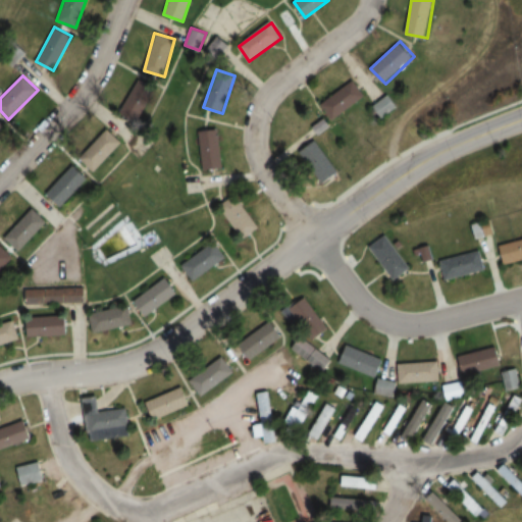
[(119,110),(137,122),(158,91),(141,80),(119,110)]
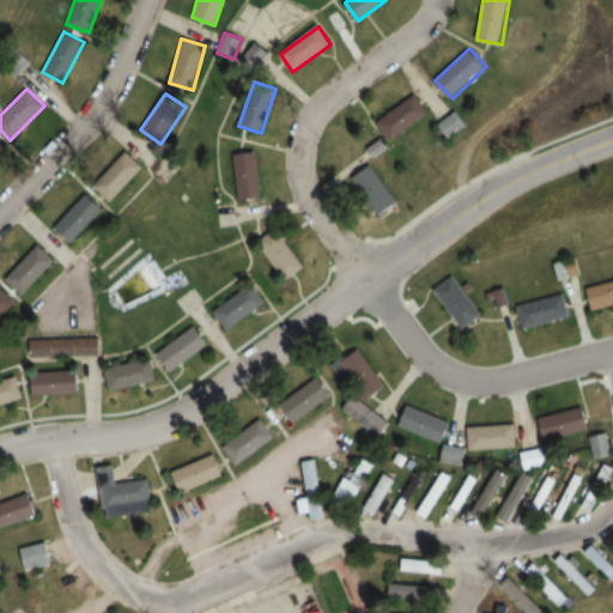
[(378,122),(393,141),(430,114),(416,95),(378,122)]
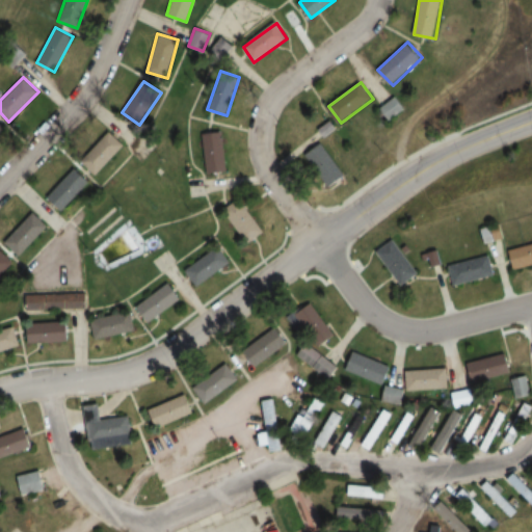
[(407,107),(398,95),(379,108),(389,121),(407,107)]
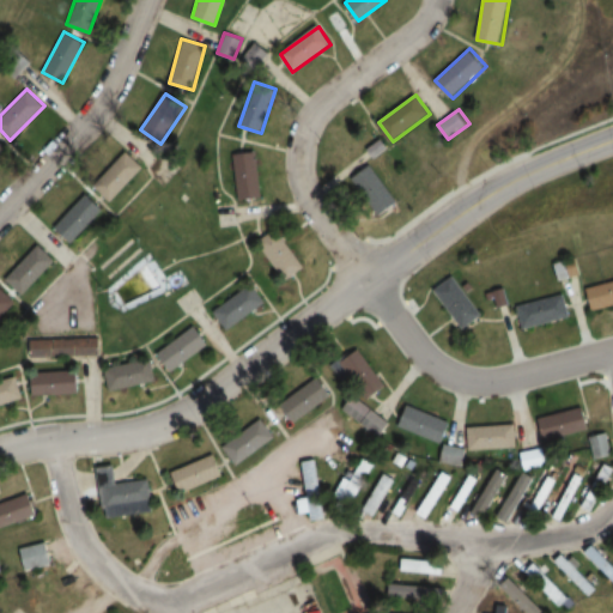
[(110,202),(143,167),(125,150),(91,186),(110,202)]
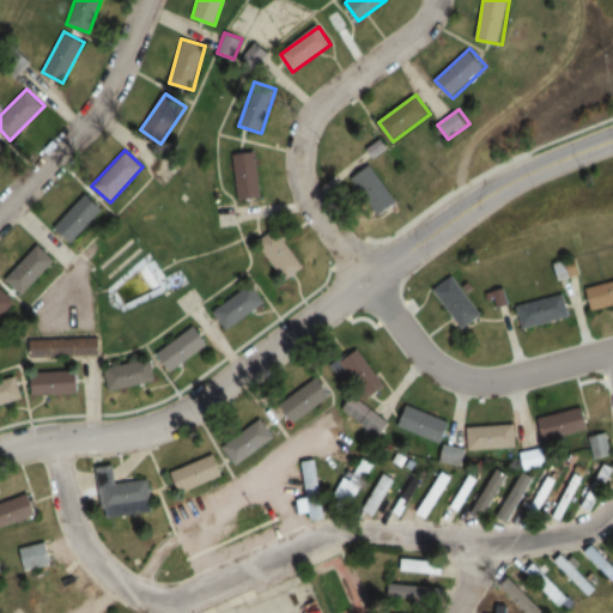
[(236,200),(260,198),(256,152),(232,153),(236,200)]
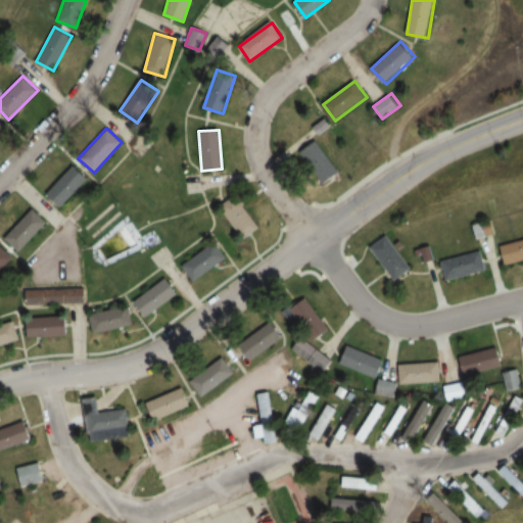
[(339,171),(317,141),(302,153),(325,182),(339,171)]
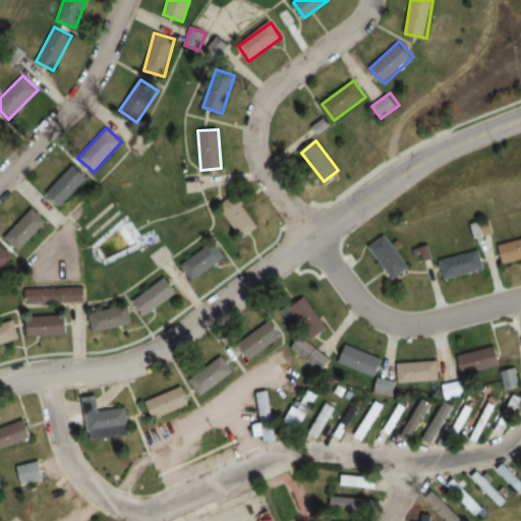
[(89,179),(74,165),(46,192),(60,207),(89,179)]
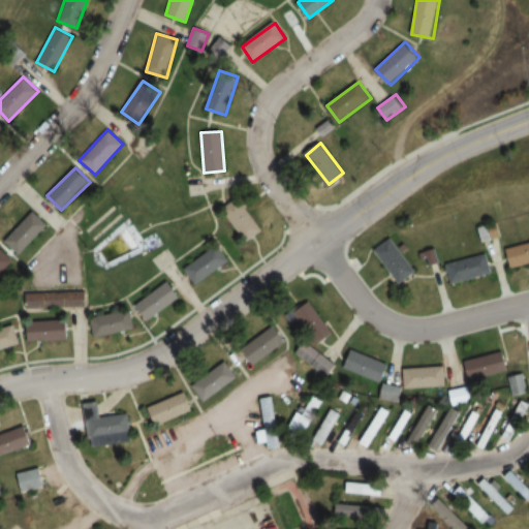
[(262,230),(238,196),(221,208),(246,242),(262,230)]
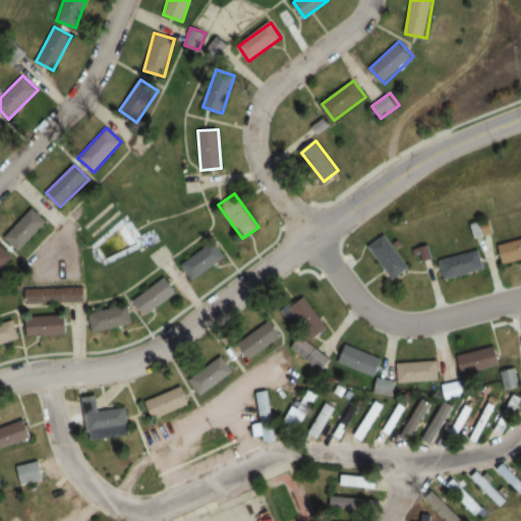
[(47,223),(33,208),(3,237),(18,251),(47,223)]
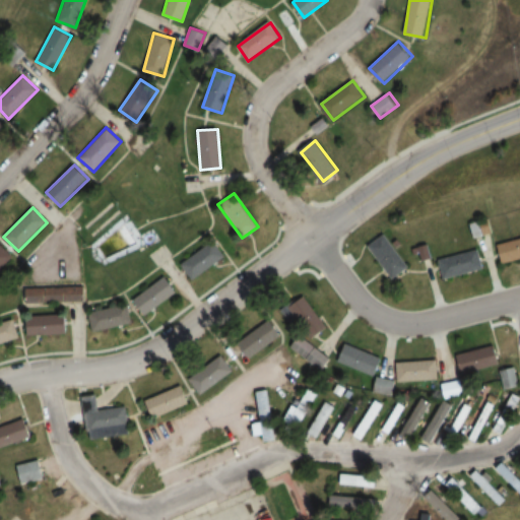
[(468,223),(472,240),(496,234),(491,218),(468,223)]
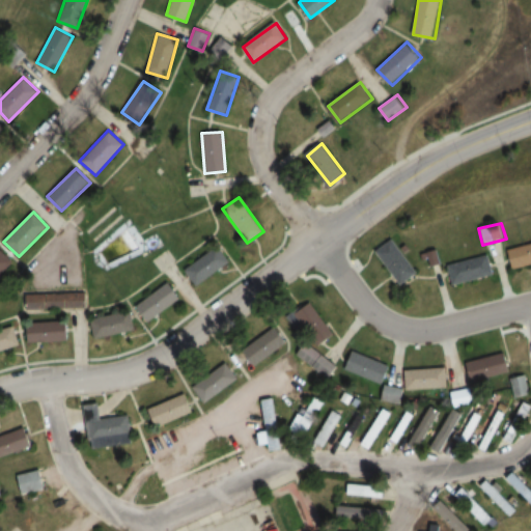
[(378,252),(400,284),(417,273),(394,241),(378,252)]
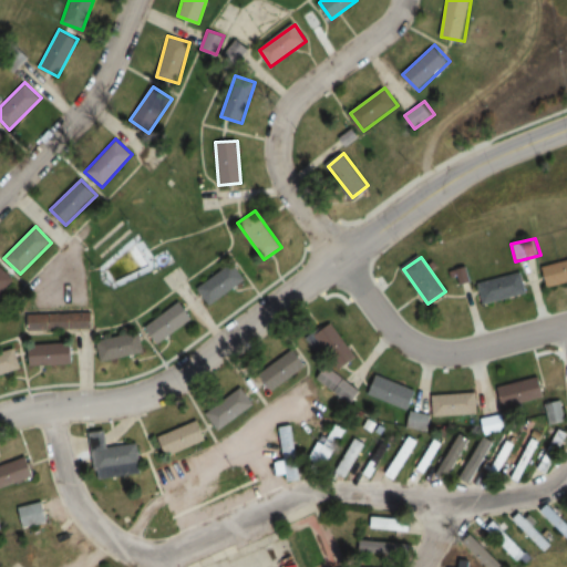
[(245,280),(233,264),(198,288),(210,305),(245,280)]
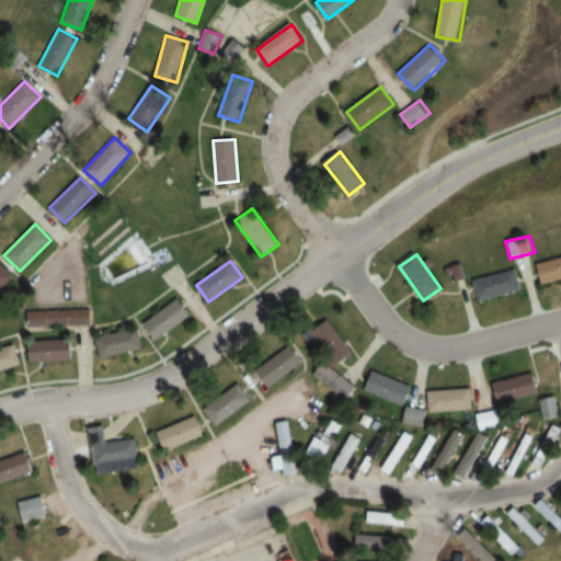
[(0,292),(14,278),(0,264),(0,292)]
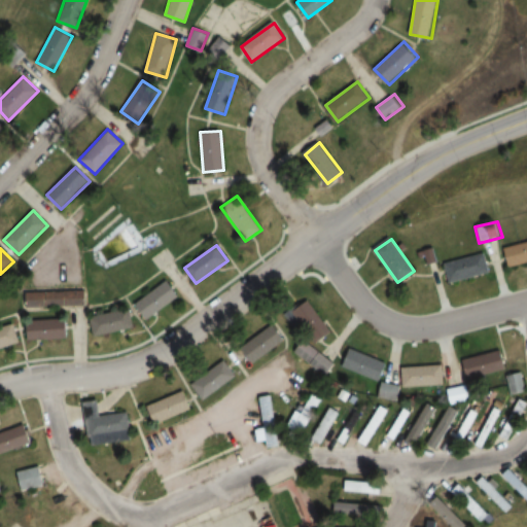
[(490,274),(486,254),(446,262),(450,282),(490,274)]
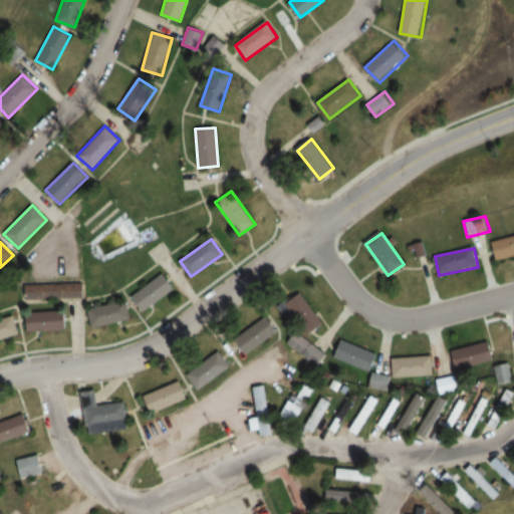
[(133,296),(145,312),(176,289),(165,273),(133,296)]
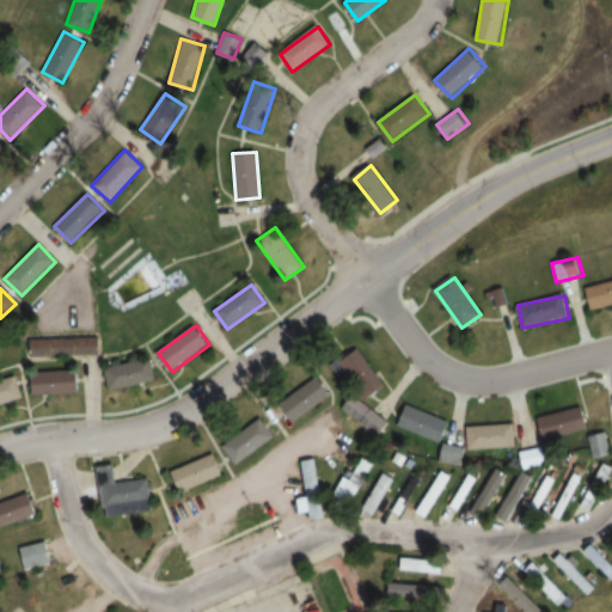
[(36,357),(101,357),(101,341),(36,341),(36,357)]
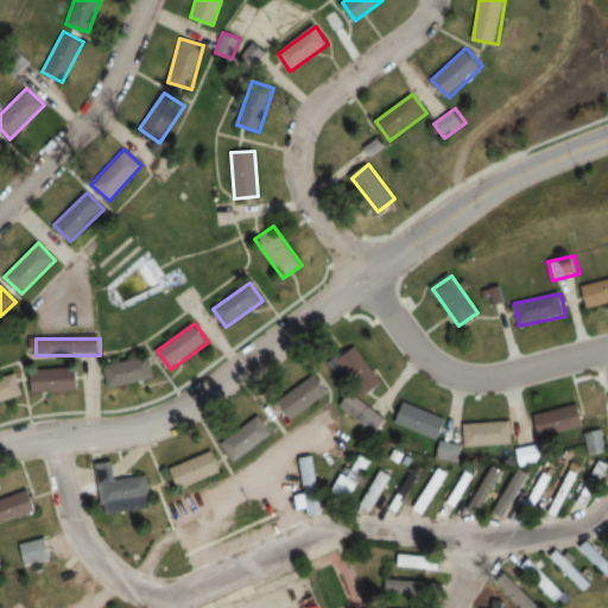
[(344,381),(353,375),(367,394),(382,382),(354,344),(330,362),(344,381)]
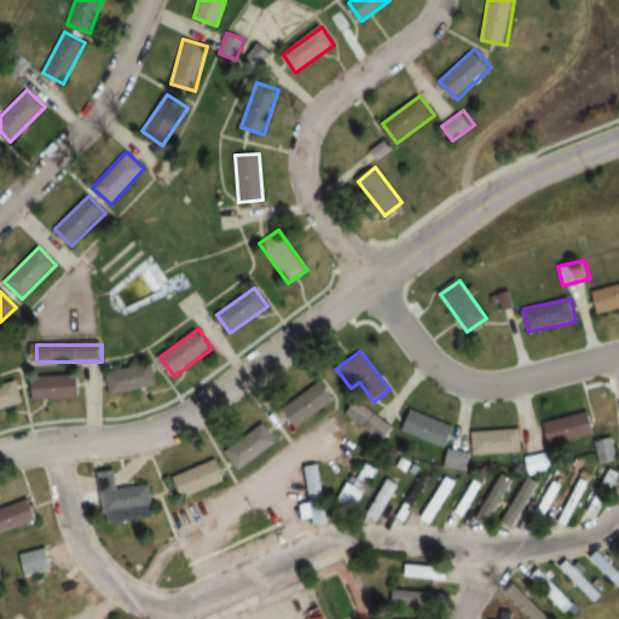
[(157,386),(152,363),(105,374),(110,397),(157,386)]
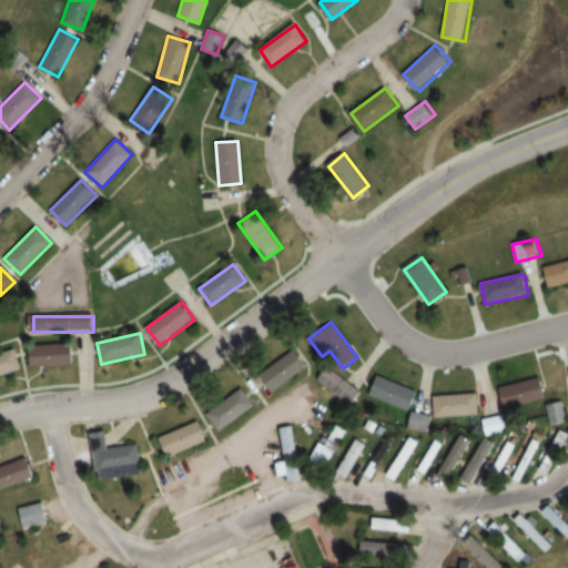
[(73,366),(73,346),(30,346),(30,366),(73,366)]
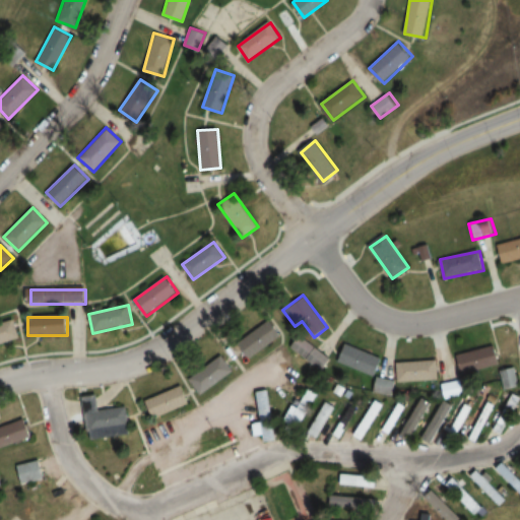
[(0,343),(19,337),(14,320),(0,324),(0,343)]
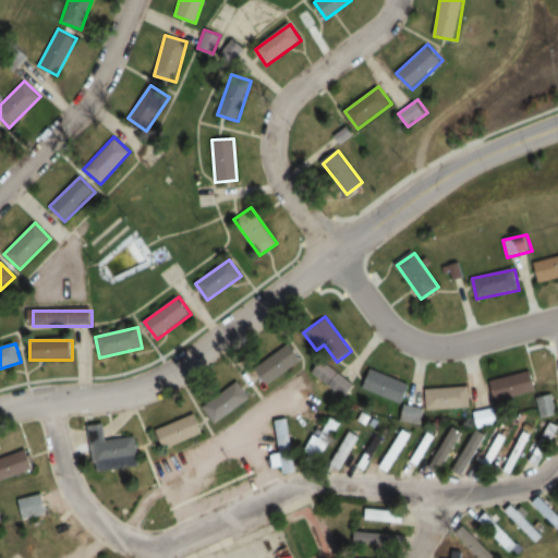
[(302,362),(290,343),(256,365),(268,384),(302,362)]
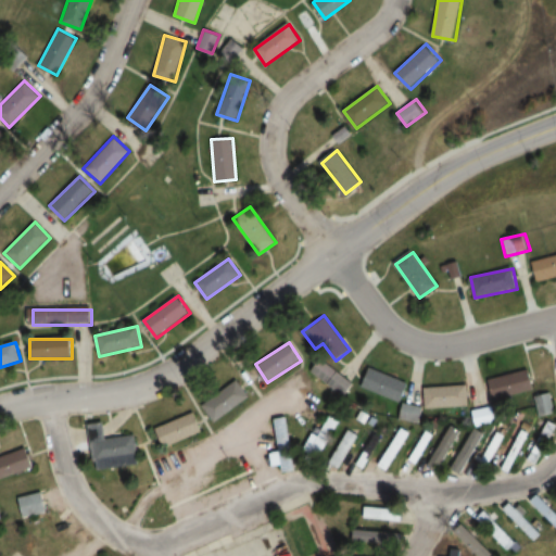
[(397,404),(408,387),(373,366),(362,383),(397,404)]
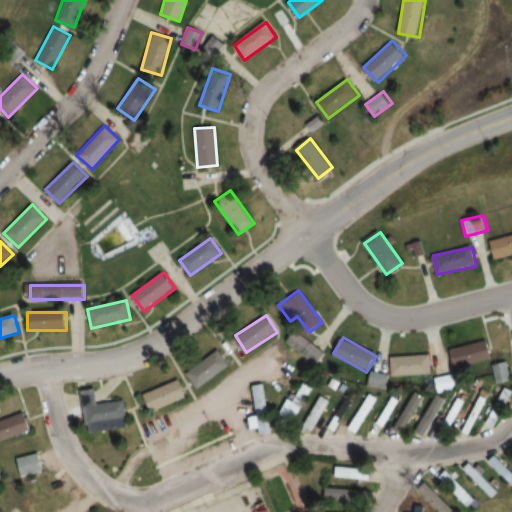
[(493,359),(488,339),(448,350),(454,369),(493,359)]
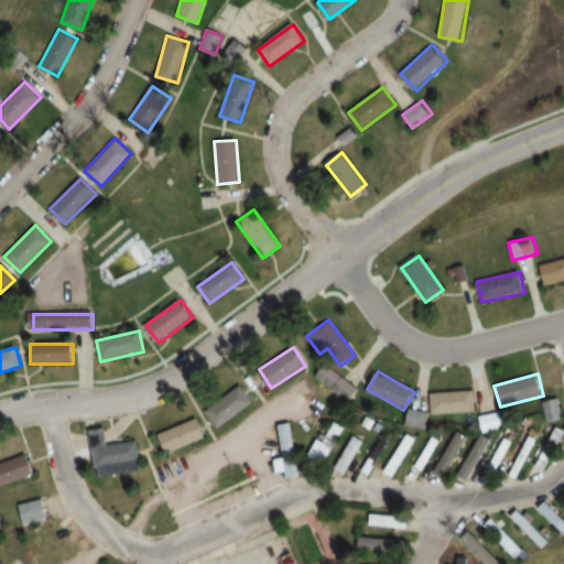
[(204,410),(215,427),(252,404),(241,386),(204,410)]
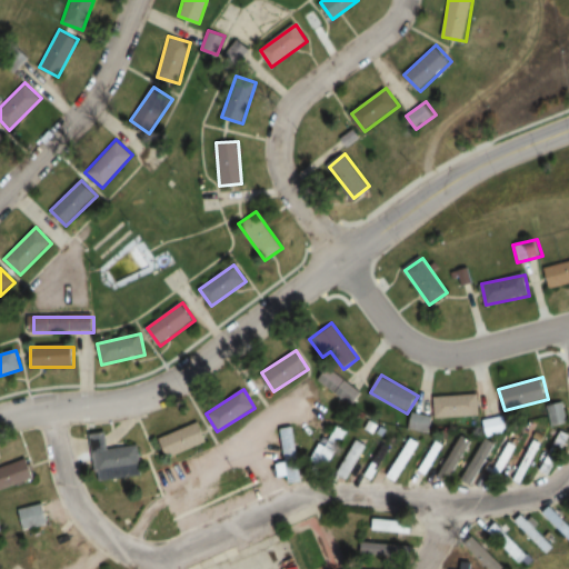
[(432,396),(433,416),(410,416),(411,431),(431,430),(431,418),(479,416),(478,393),(432,396)]
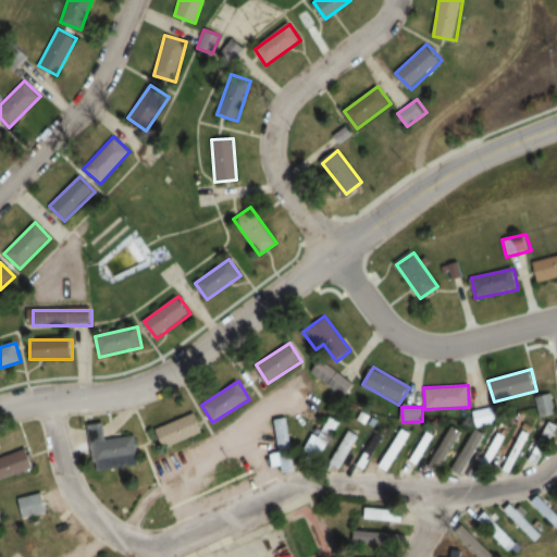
[(536,396),(539,416),(555,413),(553,394),(536,396)]
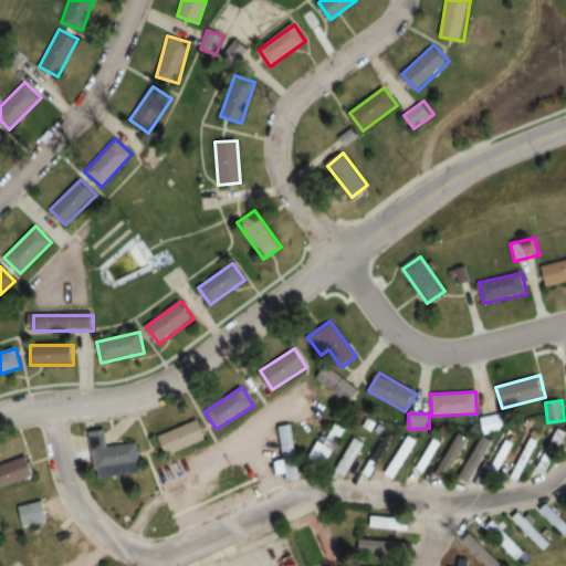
[(503,415),(480,416),(481,432),(504,431),(503,415)]
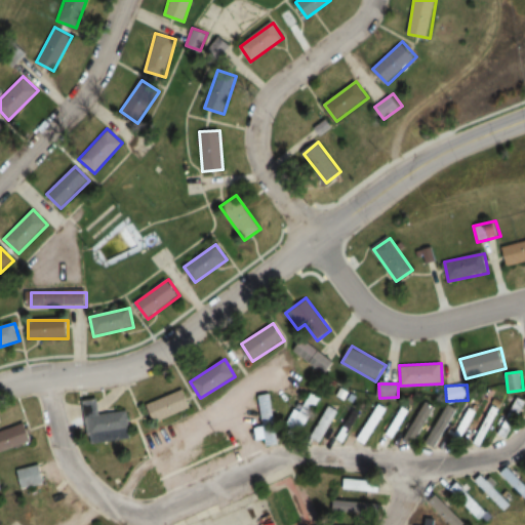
[(192,407),(184,388),(148,404),(157,422),(192,407)]
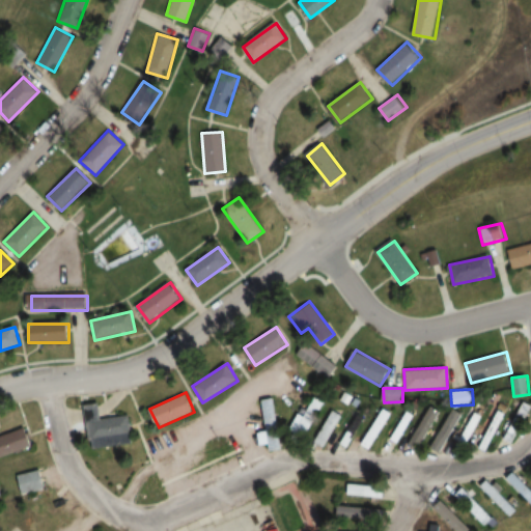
[(351,396),(342,393),(338,401),(347,404),(351,396)]
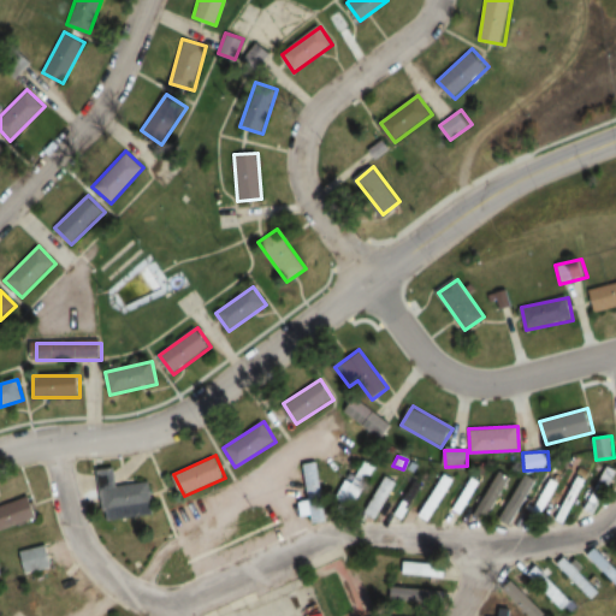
[(369,477),(375,466),(362,458),(356,471),(369,477)]
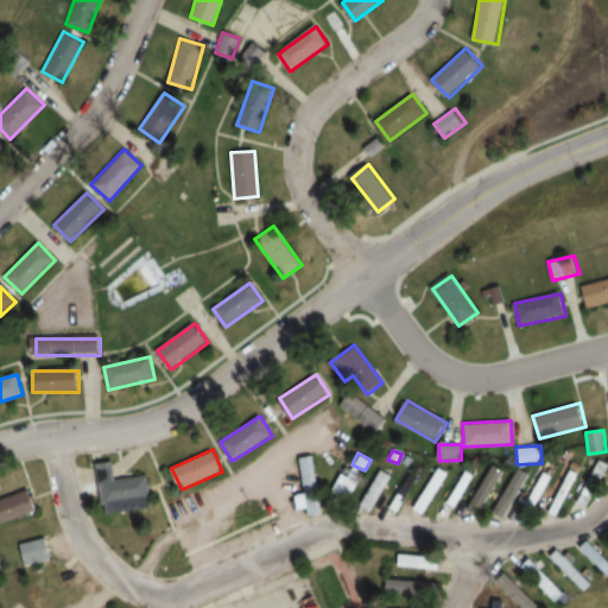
[(323,513),(312,455),(297,458),(308,517),(323,513)]
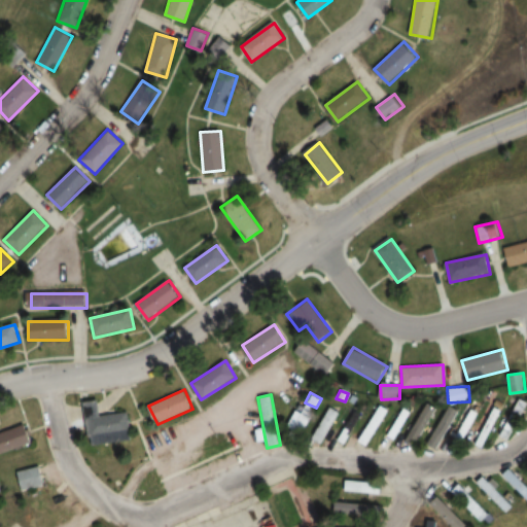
[(526,409),(526,400),(518,396),(498,435),(511,442),(526,409)]
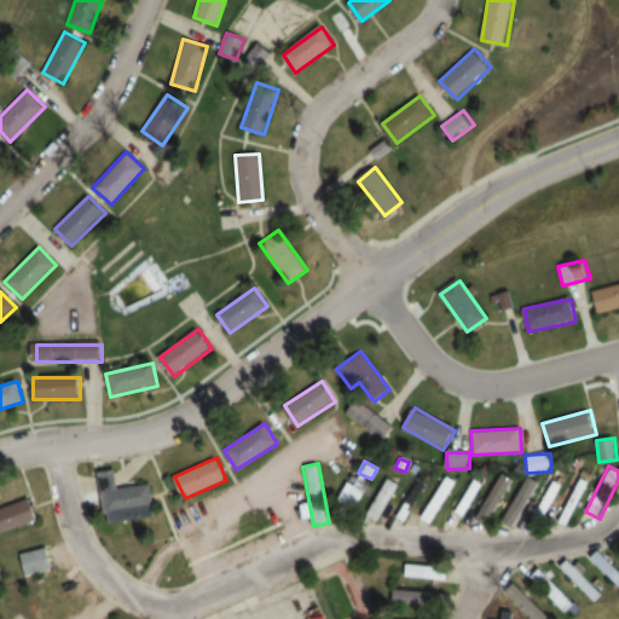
[(474,518),(491,526),(513,479),(497,472),(474,518)]
